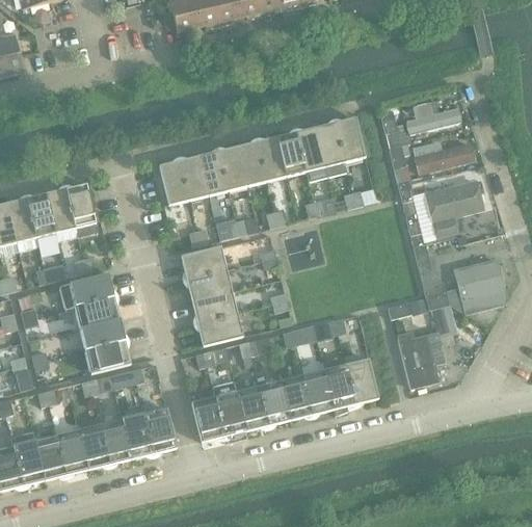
[(167,0),(177,34),(192,31),(191,27),(196,26),(190,0),(167,0)]
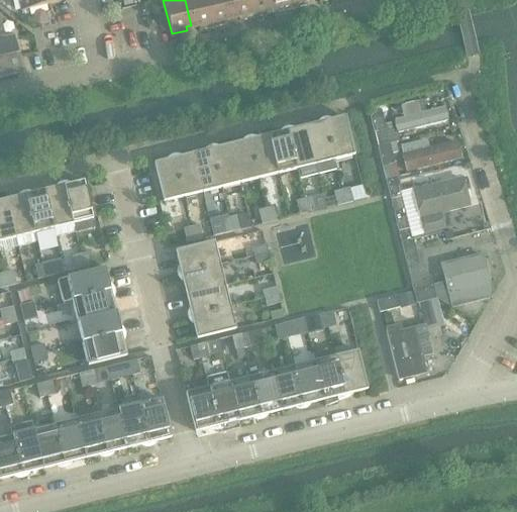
[(185,0),(191,25),(197,24),(198,27),(212,24),(206,0),(185,0)]
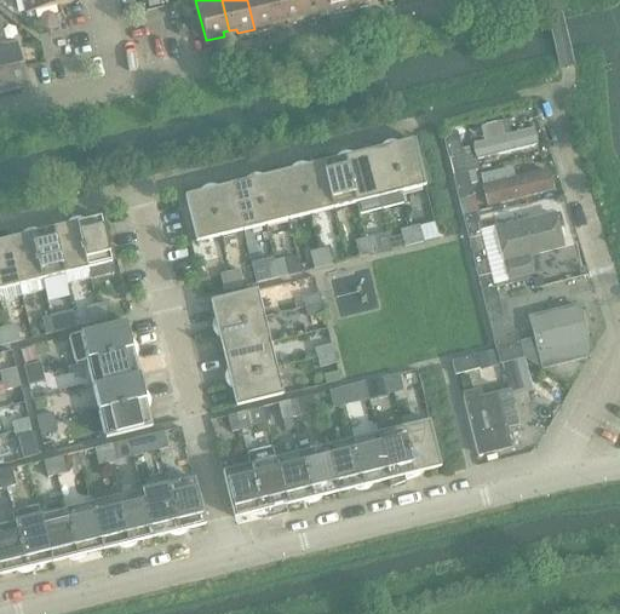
[(247,0),(254,29),(271,24),(270,21),(277,19),(273,0),(247,0)]
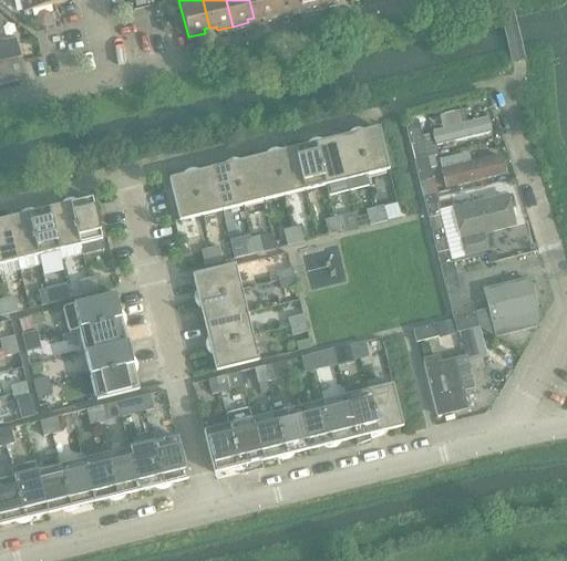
[(249,0),(254,18),(260,16),(261,20),(277,16),(272,0),(249,0)]
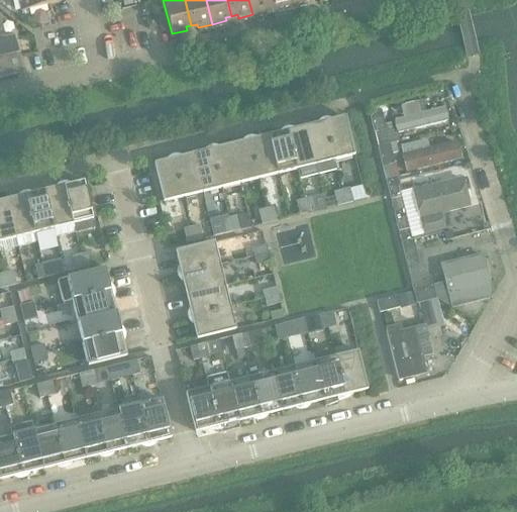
[(267,11),(266,8),(272,6),(270,0),(248,0),(252,14),(267,11)]
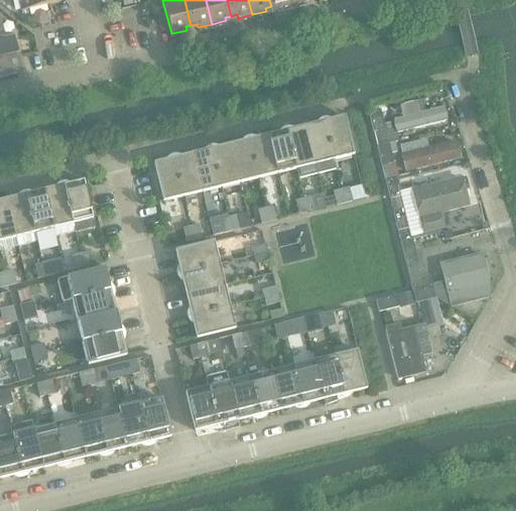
[(269,0),(271,6),(277,5),(278,8),(292,5),(290,0),(269,0)]
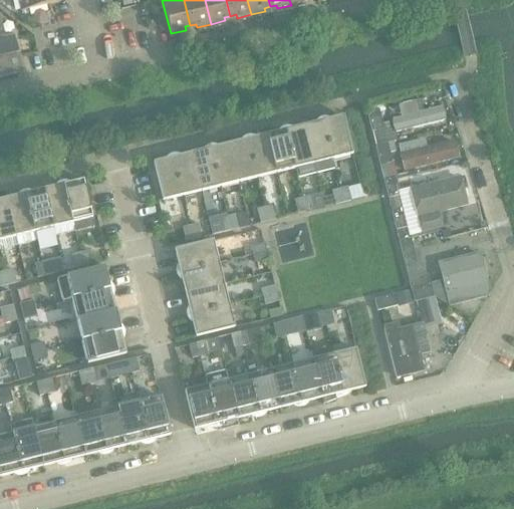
[(0,13),(0,64),(2,73),(22,68),(14,32),(5,34),(0,13)]
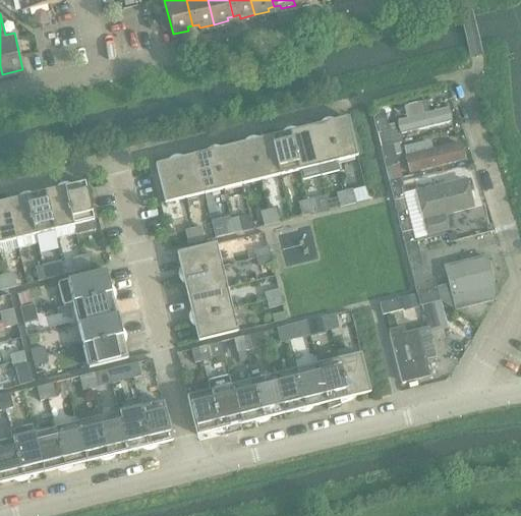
[(153,13),(147,14),(149,24),(160,22),(159,16),(153,13)]
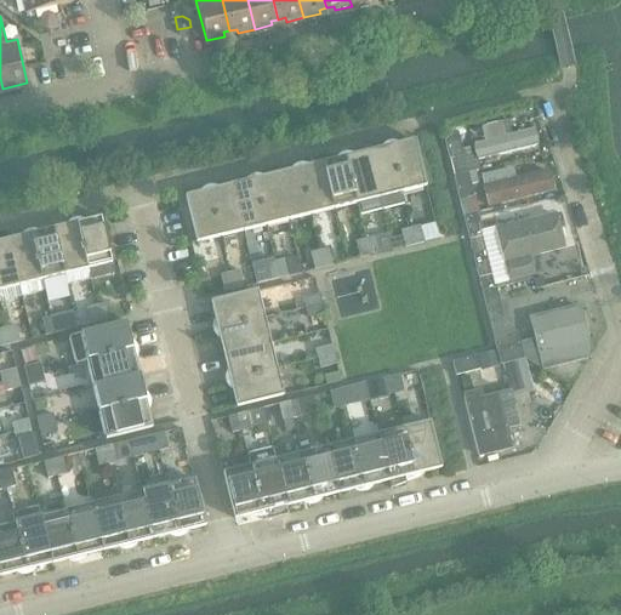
[(457,127),(443,131),(449,154),(463,151),(457,127)]
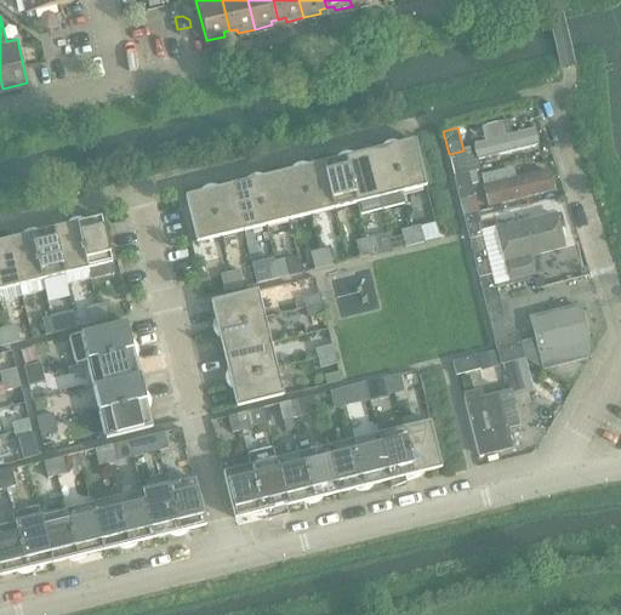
[(474,142),(478,157),(537,142),(533,127),(474,142)]
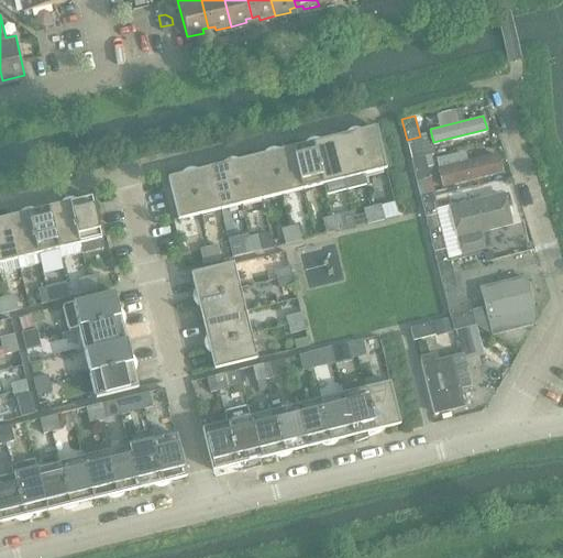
[(371,124),(354,129),(364,170),(385,164),(376,128),(375,126),(374,126),(373,124),(372,124),(371,124)]
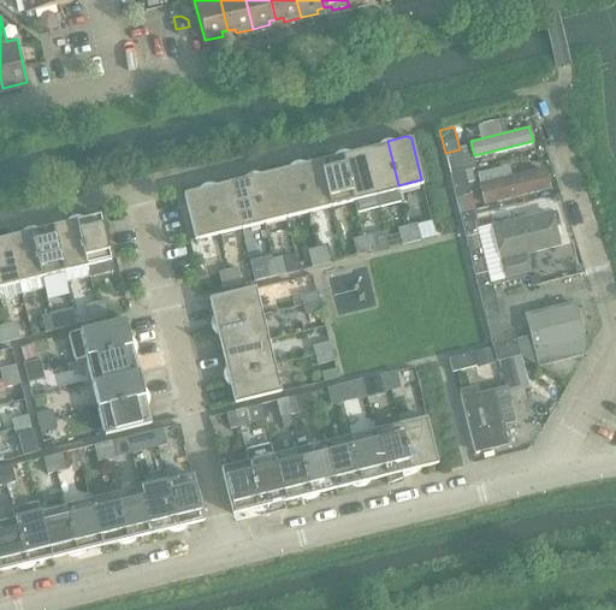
[(388,141),(365,146),(375,191),(398,185),(388,141)]
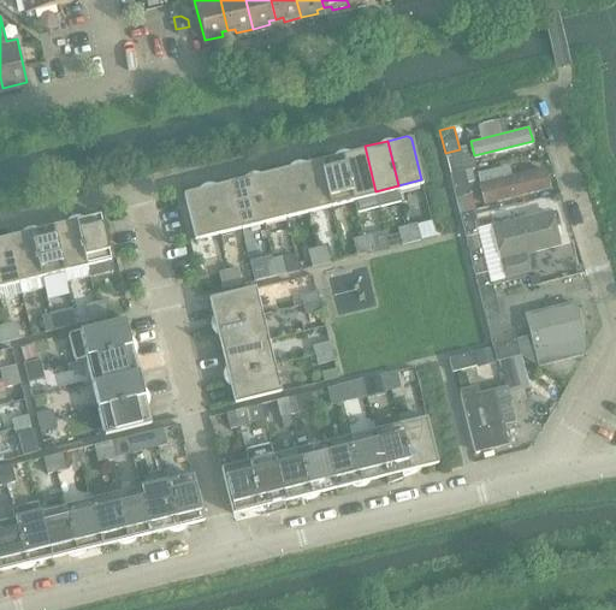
[(365,146),(342,152),(353,196),(375,191),(365,146)]
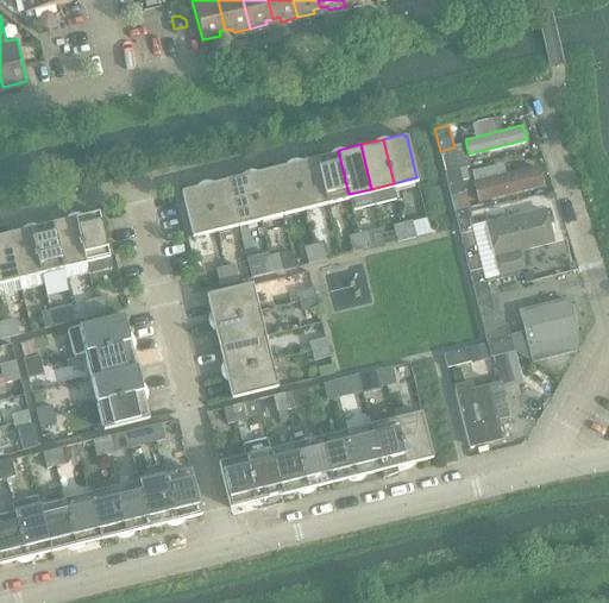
[(338,150),(316,155),(327,200),(349,194),(338,150)]
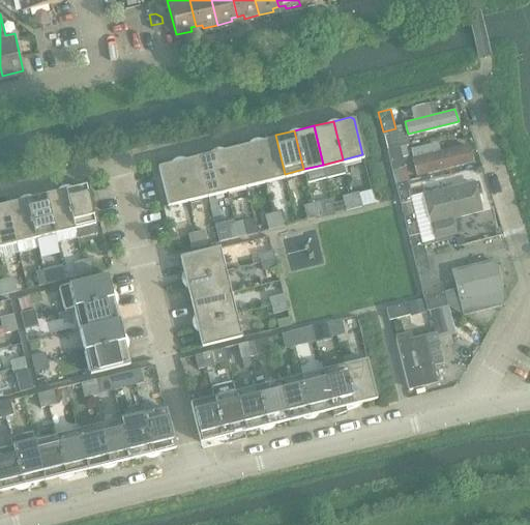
[(275,135),(256,140),(265,178),(285,174),(275,135)]
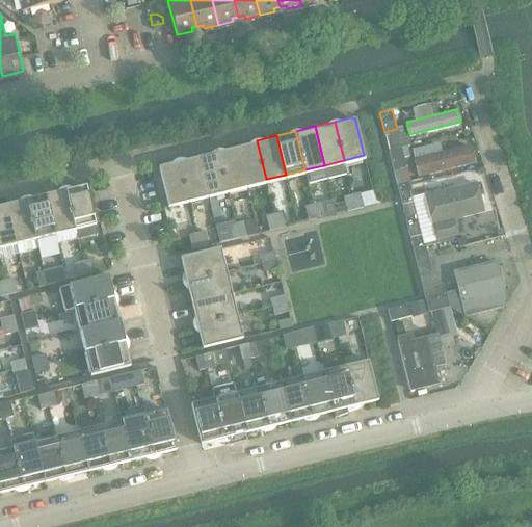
[(257,140),(237,146),(246,184),(266,179),(257,140)]
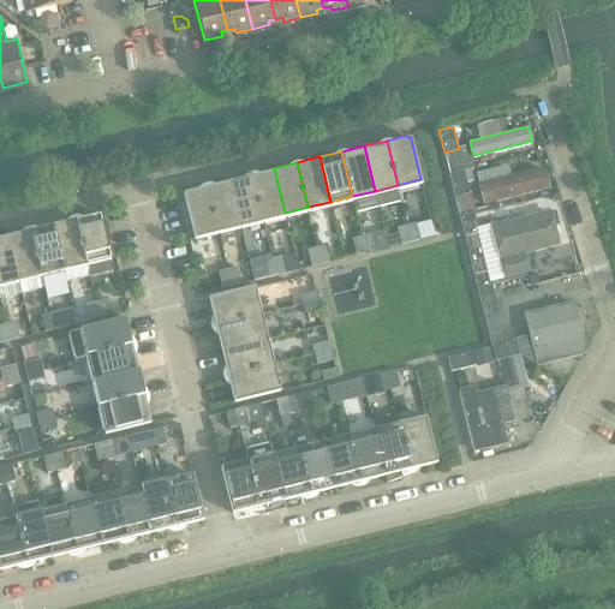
[(463,166),(449,169),(455,193),(469,190),(463,166)]
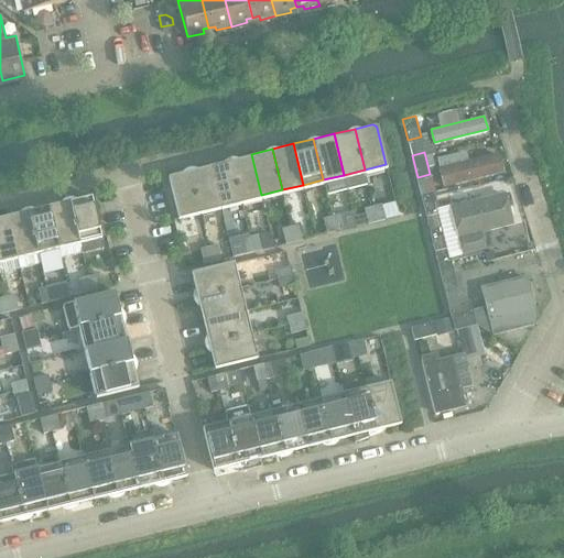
[(438,166),(444,185),(502,171),(498,152),(438,166)]
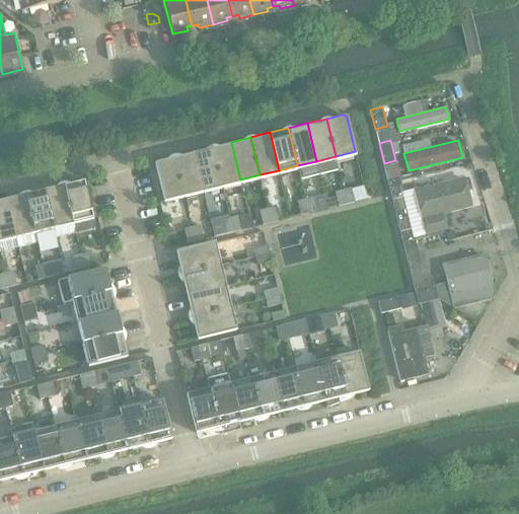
[(231,142),(213,146),(222,185),(240,179),(231,142)]
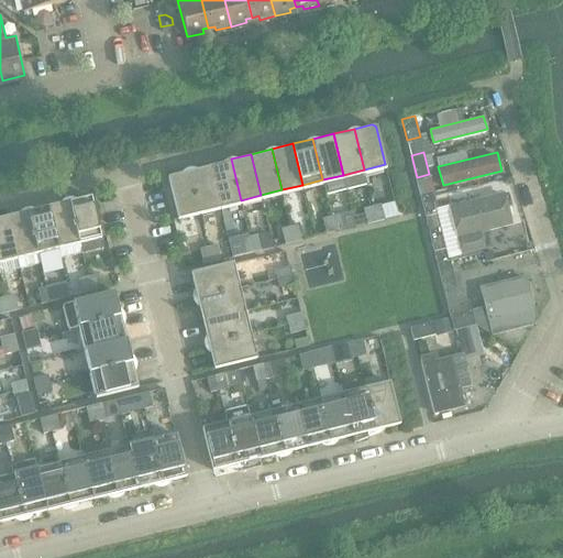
[(231,159),(210,164),(220,205),(241,200),(231,159)]
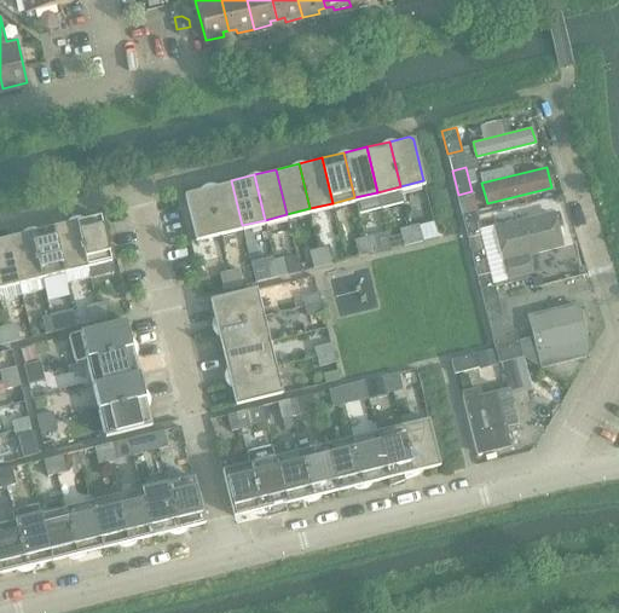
[(231,180),(208,185),(219,231),(242,225),(231,180)]
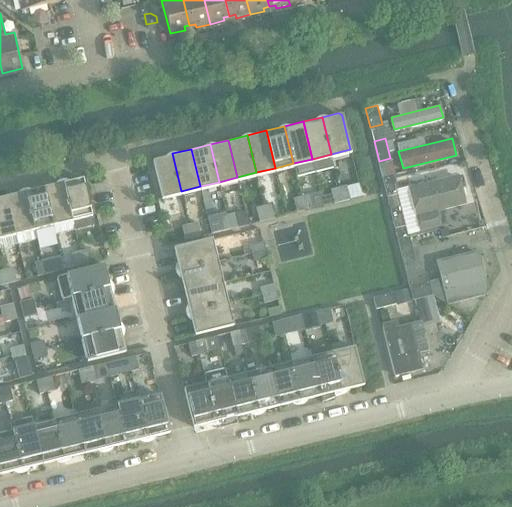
[(172,153),(153,158),(162,196),(181,191),(172,153)]
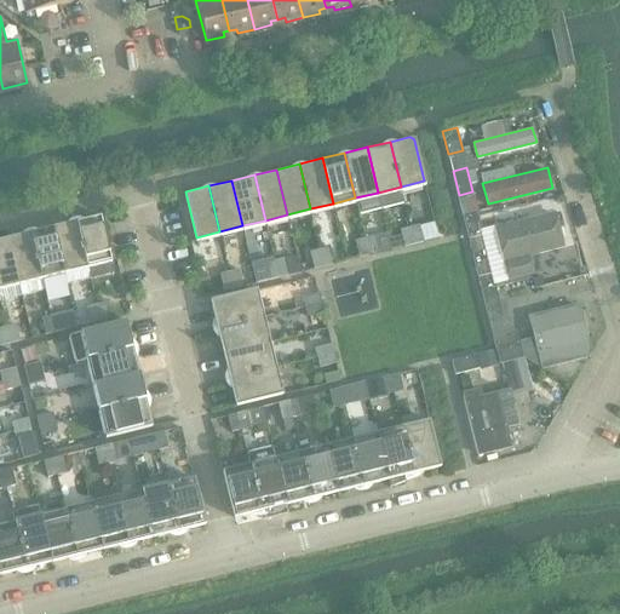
[(476,207),(463,211),(469,234),(482,230),(477,211),(476,207)]
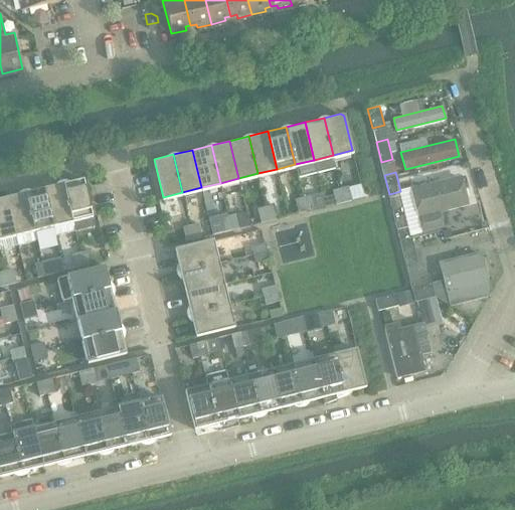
[(82,177),(62,181),(74,228),(94,223),(82,177)]
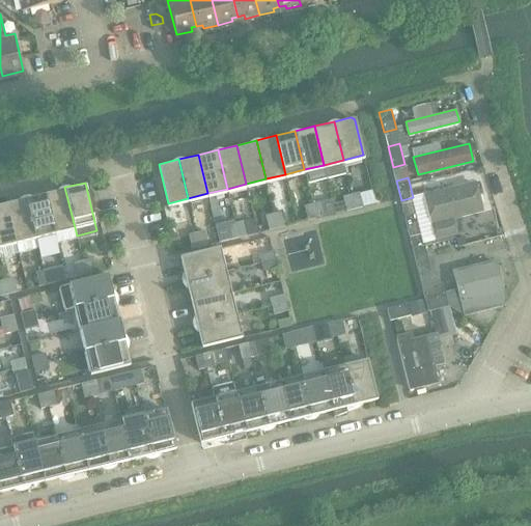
[(475,183),(424,194),(430,222),(482,210),(475,183)]
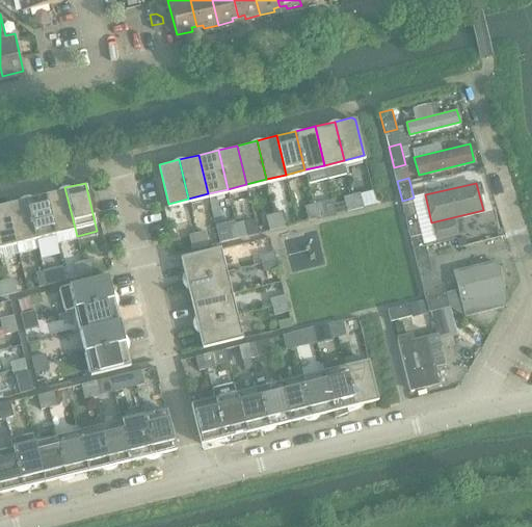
[(64,187),(46,192),(57,240),(77,236),(64,187)]
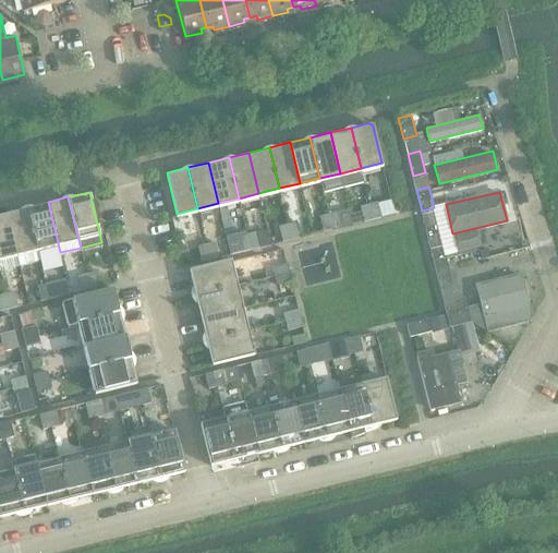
[(368,201),(372,216),(380,214),(377,199),(368,201)]
